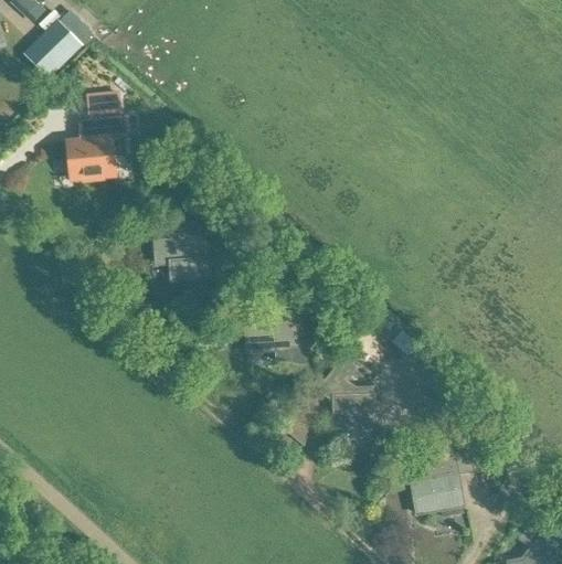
[(13,0),(9,4),(24,19),(36,7),(30,0),(13,0)]
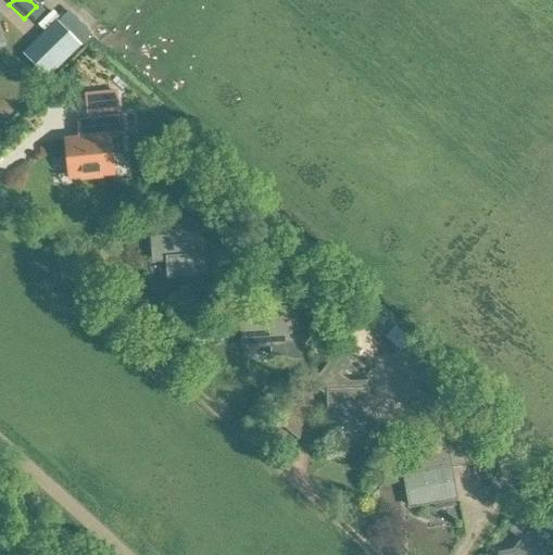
[(63,11),(19,54),(42,78),(86,35),(63,11)]
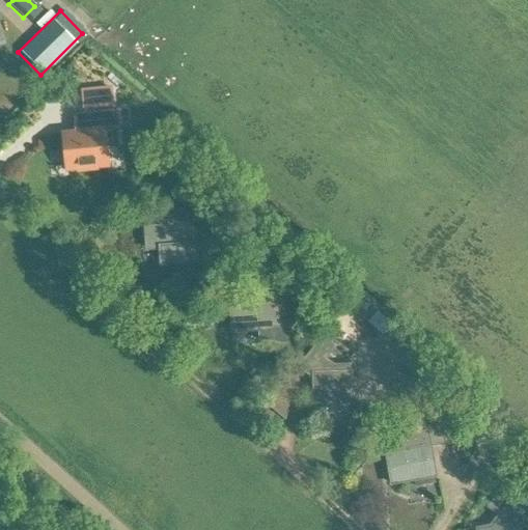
[(99,112),(101,127),(118,126),(116,110),(99,112)]
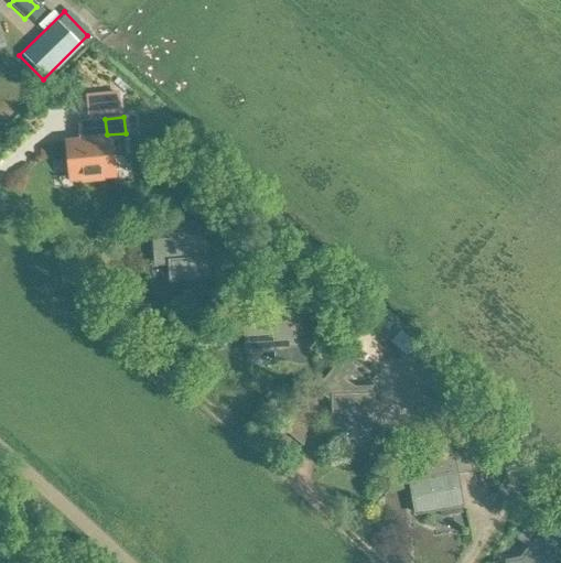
[(65,143),(68,180),(78,179),(79,182),(101,180),(100,176),(111,175),(111,171),(114,171),(112,161),(110,162),(108,139),(65,143)]
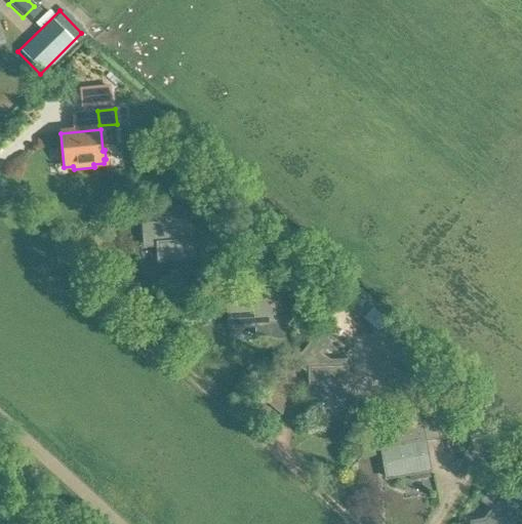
[(186,208),(170,209),(171,215),(150,216),(151,222),(143,222),(144,245),(157,244),(158,262),(193,259),(192,243),(189,243),(186,208)]
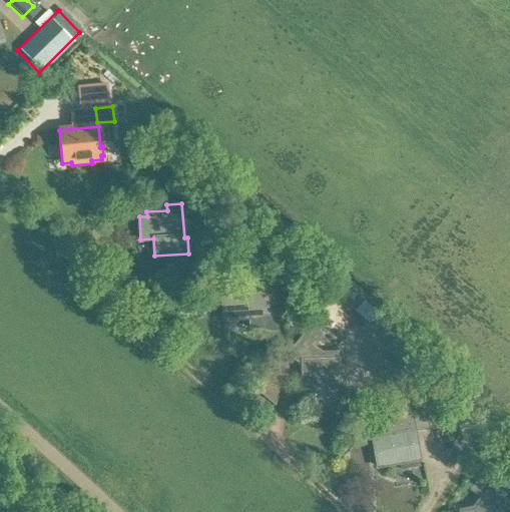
[(219,289),(221,321),(274,318),(272,283),(242,285),(243,287),(219,289)]
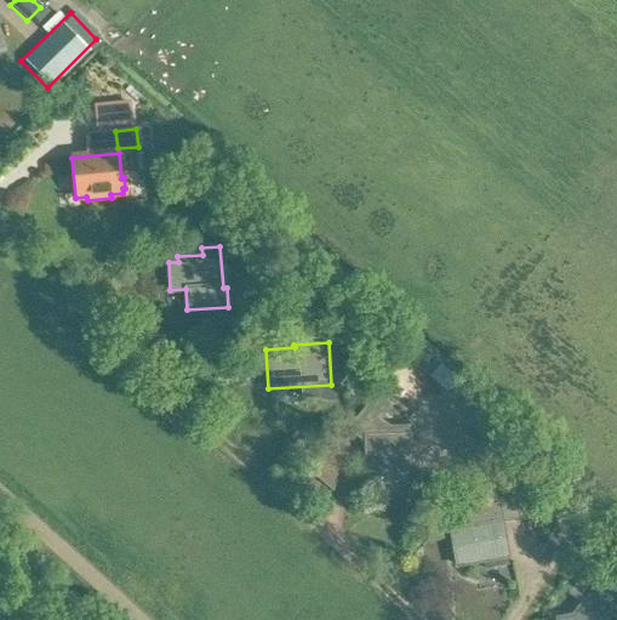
[(440,363),(430,375),(450,388),(458,376),(440,363)]
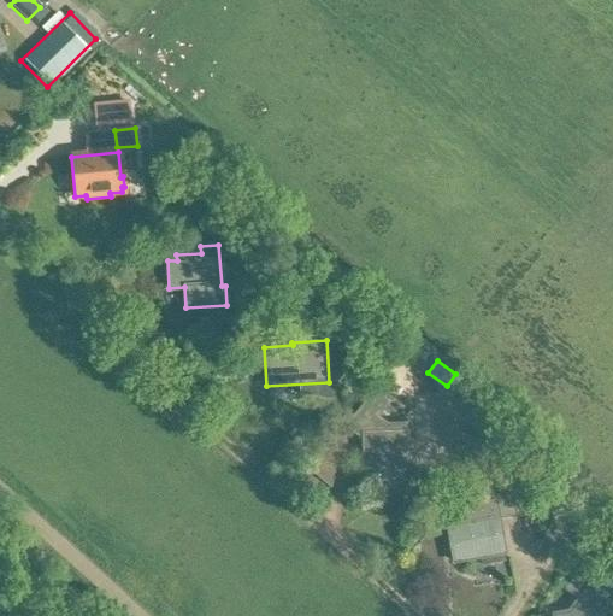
[(385,424),(377,417),(389,403),(373,391),(345,428),(360,440),(361,469),(407,468),(405,423),(385,424)]
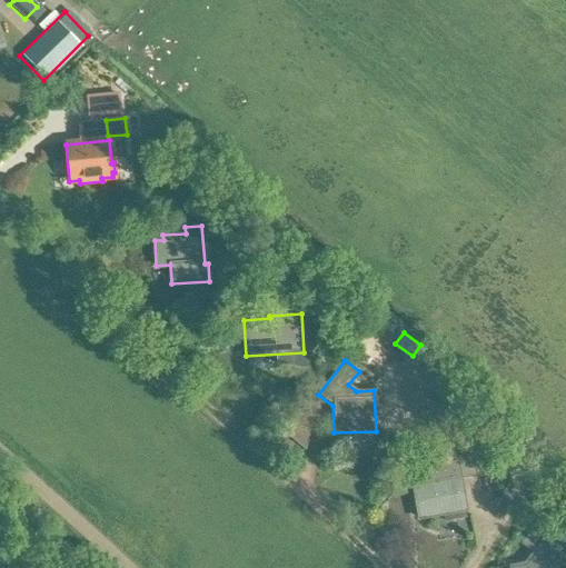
[(304,450),(313,411),(300,401),(278,430),(304,450)]
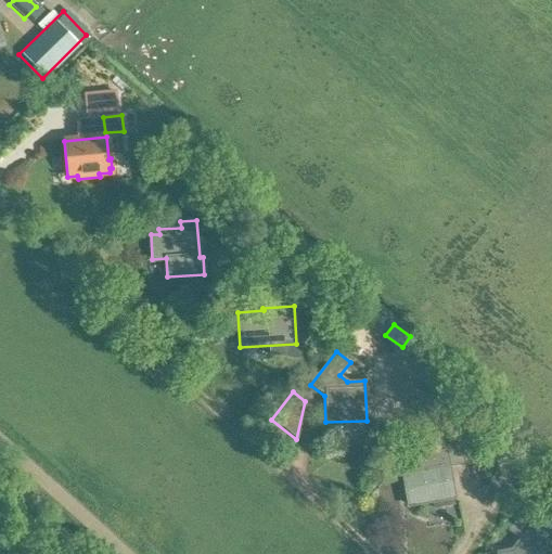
[(451,499),(452,498),(447,466),(462,464),(456,430),(439,434),(440,441),(414,446),(419,469),(401,473),(408,506),(429,502),(431,509),(452,505),(451,499)]
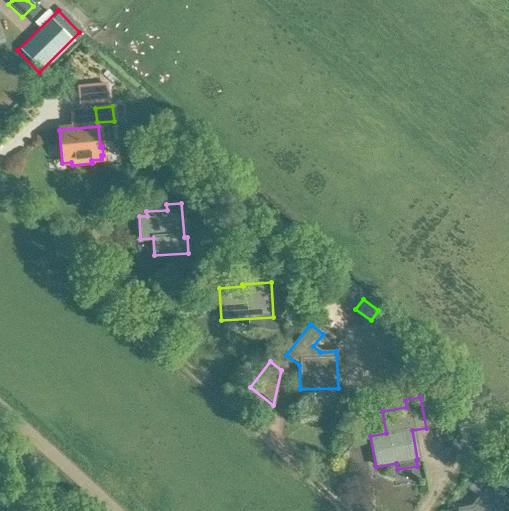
[(496,484),(477,472),(465,489),(476,496),(482,487),(490,493),(496,484)]
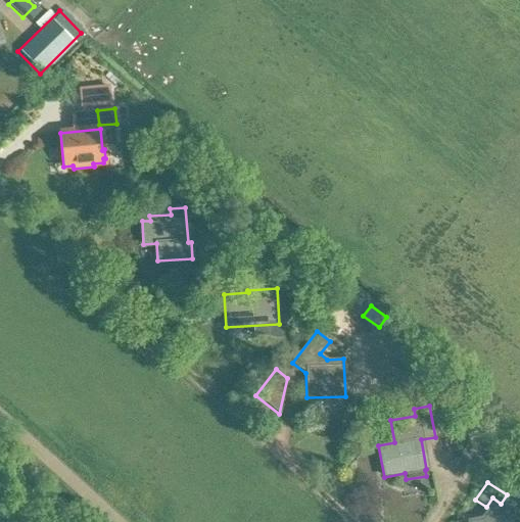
[(513,521),(511,513),(481,518),(481,521),(513,521)]
